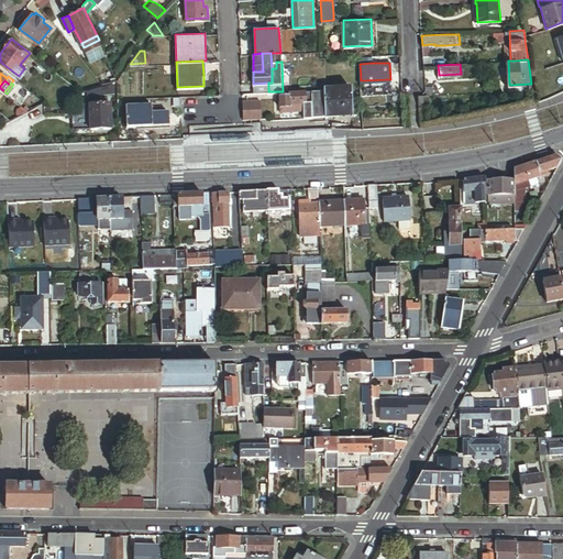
[(268,83),(253,84),(254,92),(268,91),(268,83)]
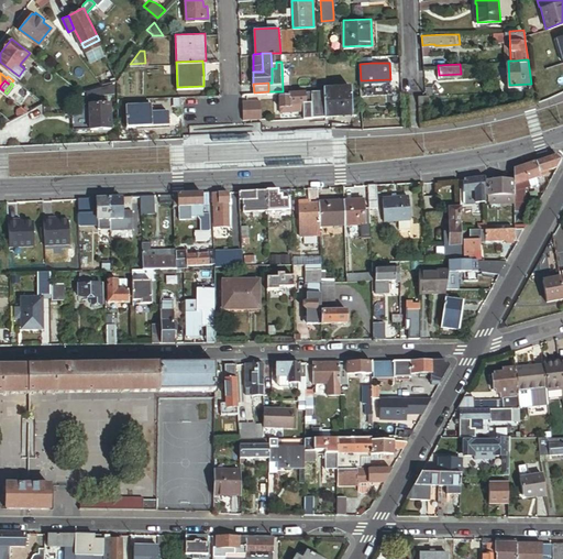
[(352,86),(324,87),(324,89),(324,116),(338,116),(338,111),(353,110),(352,86)]
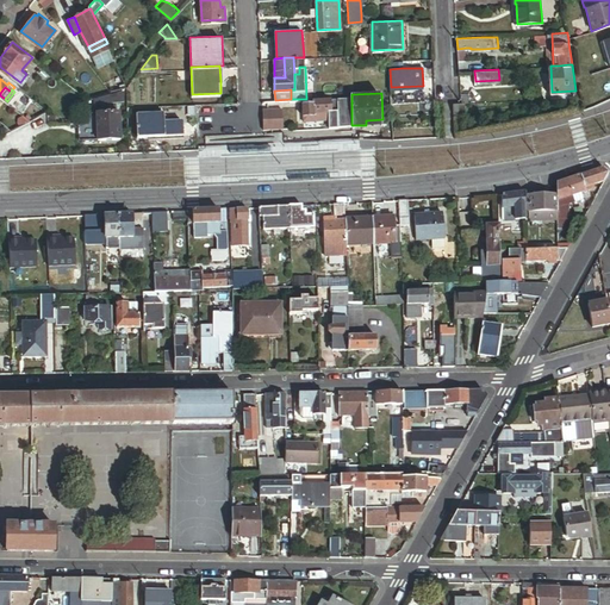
[(332,126),(338,126),(336,97),(312,98),(313,101),(310,101),(303,101),(304,114),(313,113),(313,111),(319,110),(331,110),(332,126)]
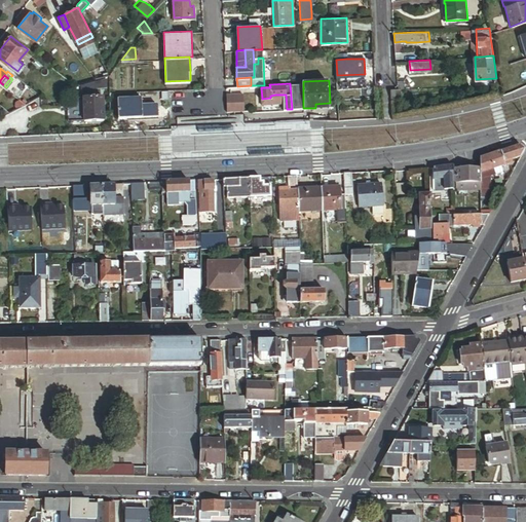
[(290,83),(292,109),(303,108),(303,83),(291,84),(290,83)]
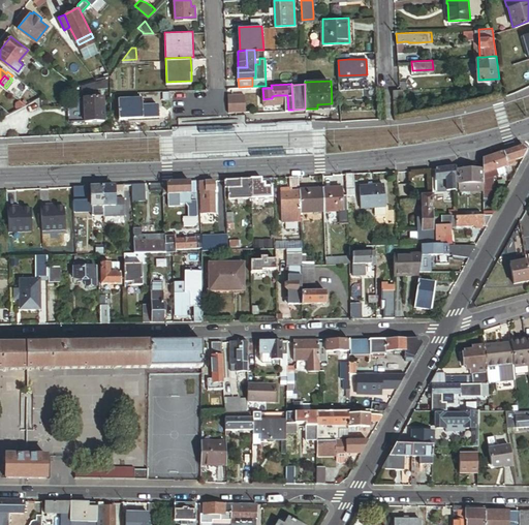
[(404,97),(403,88),(400,88),(393,89),(394,98),(404,97)]
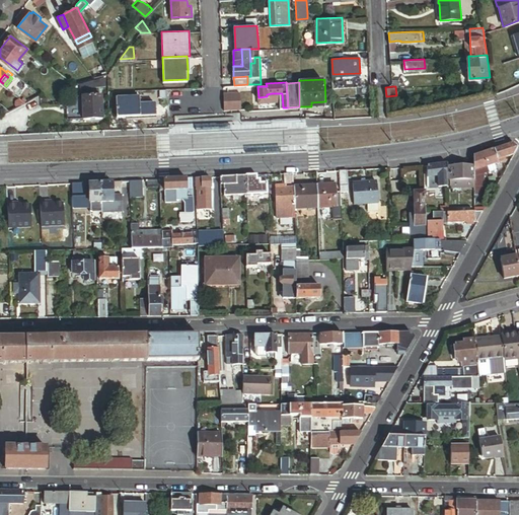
[(20,96),(25,101),(41,93),(34,88),(20,96)]
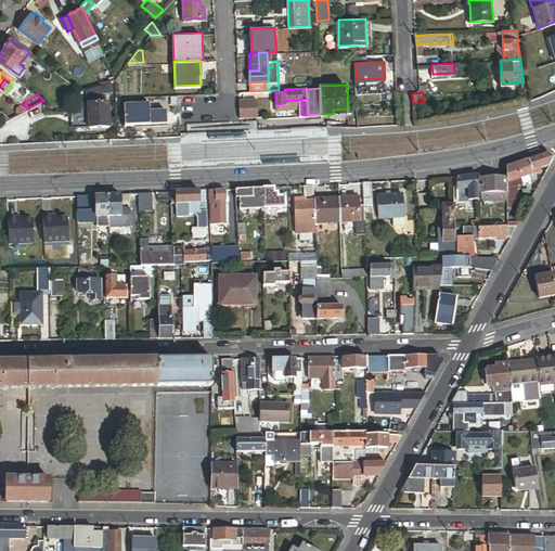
[(88,100),(89,125),(110,123),(108,99),(88,100)]
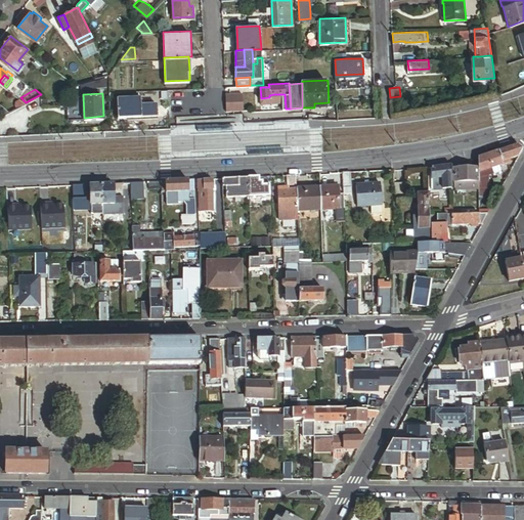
[(142,102),(142,94),(118,95),(119,116),(143,115),(142,102)]
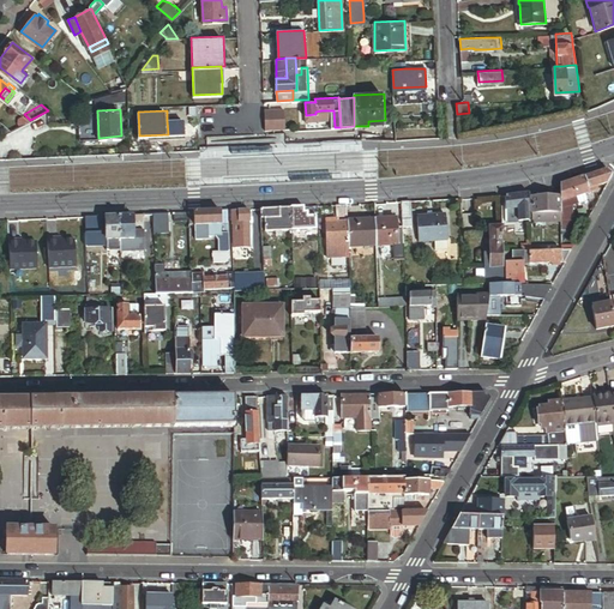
[(18,118),(18,120),(19,125),(30,120),(24,114),(18,118)]
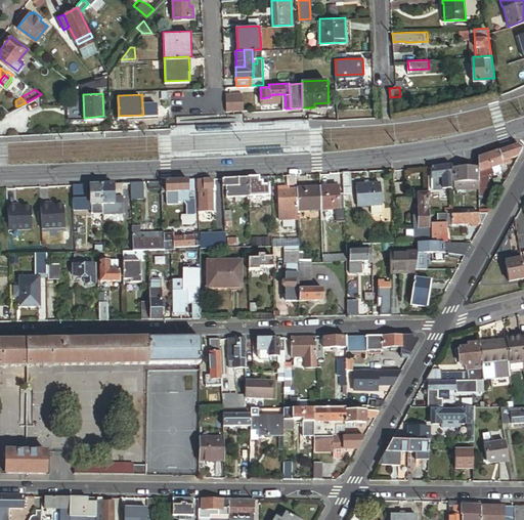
[(159,102),(142,102),(143,115),(159,114),(159,102)]
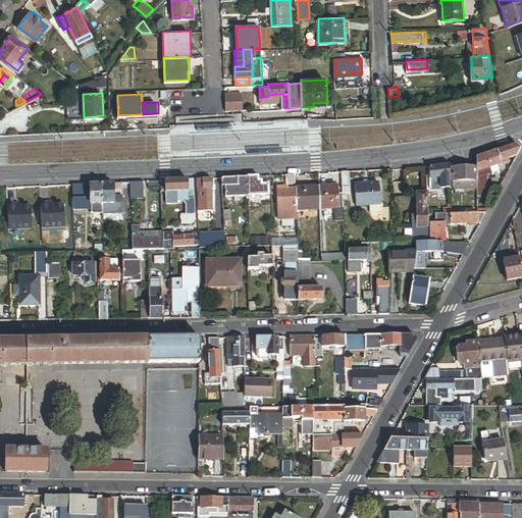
[(498,163),(505,161),(504,158),(511,156),(518,154),(521,147),(517,143),(477,156),(478,157),(478,166),(478,178),(477,179),(477,183),(477,187),(486,187),(486,171),(500,167),(498,163)]
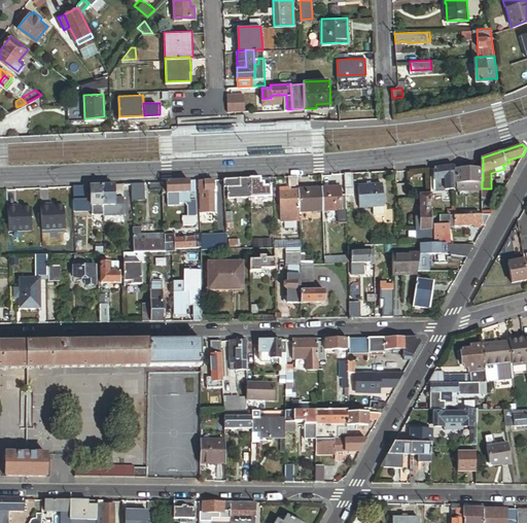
[(455,176),(455,165),(452,165),(434,167),(433,178),(455,176)]
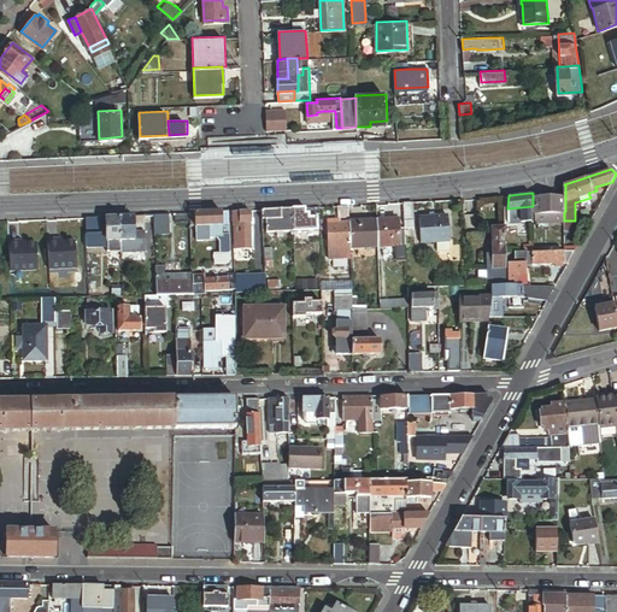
[(565,211),(565,196),(553,196),(547,196),(535,196),(535,213),(562,212),(564,212),(565,211)]
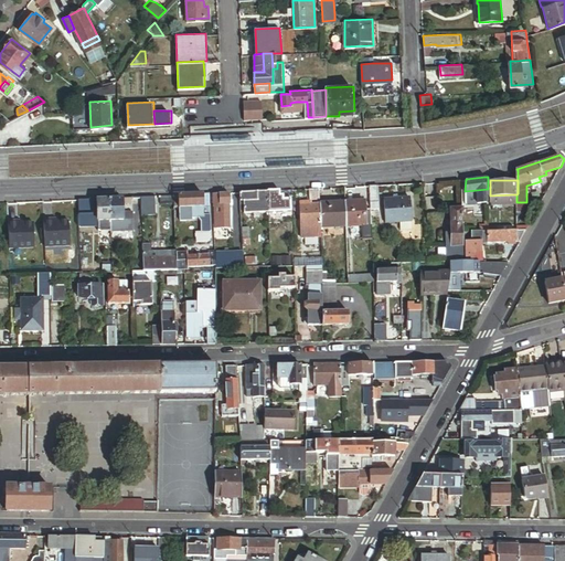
[(377,183),(370,183),(371,208),(379,208),(377,183)]
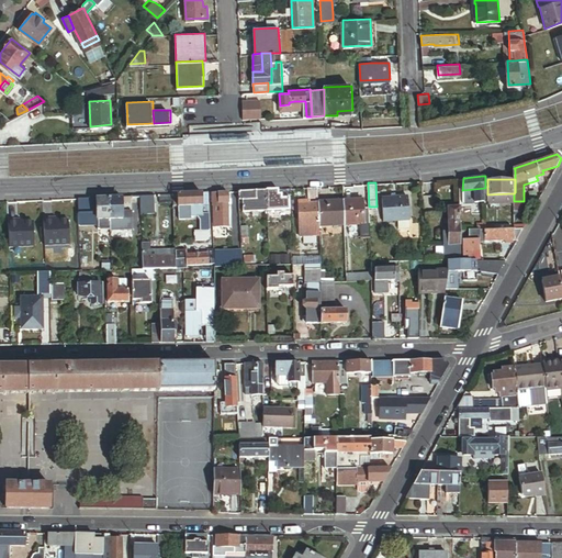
[(317,199),(317,185),(305,186),(305,200),(317,200),(317,199)]
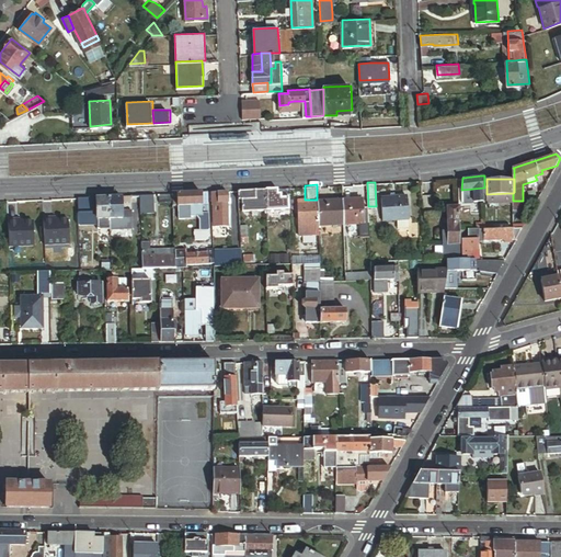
[(277,192),(277,186),(265,188),(266,207),(289,206),(288,195),(277,195),(277,192)]
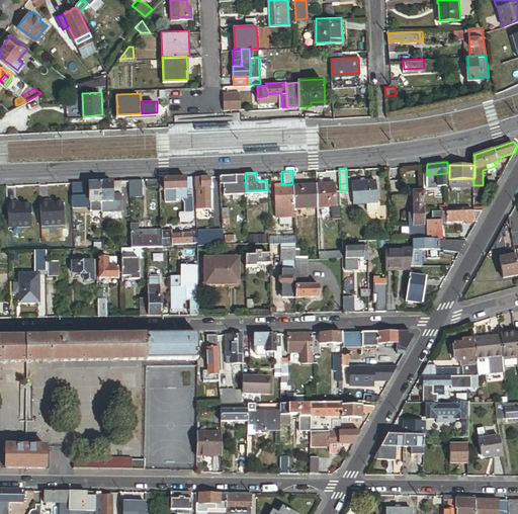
[(246,191),(245,173),(236,173),(236,181),(227,181),(224,181),(224,185),(224,192),(233,192),(238,192),(246,191)]
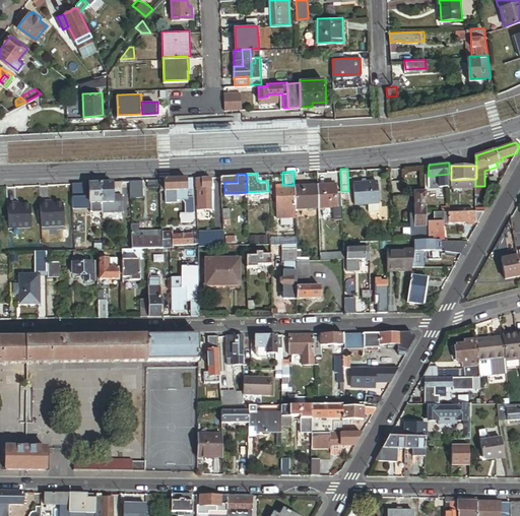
[(237,182),(237,174),(228,174),(228,182),(237,182)]
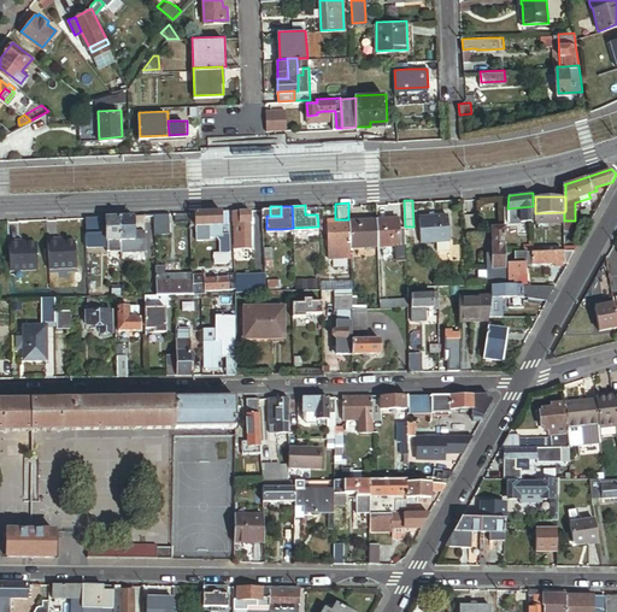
[(533,219),(533,206),(507,209),(509,221),(526,221),(533,219)]
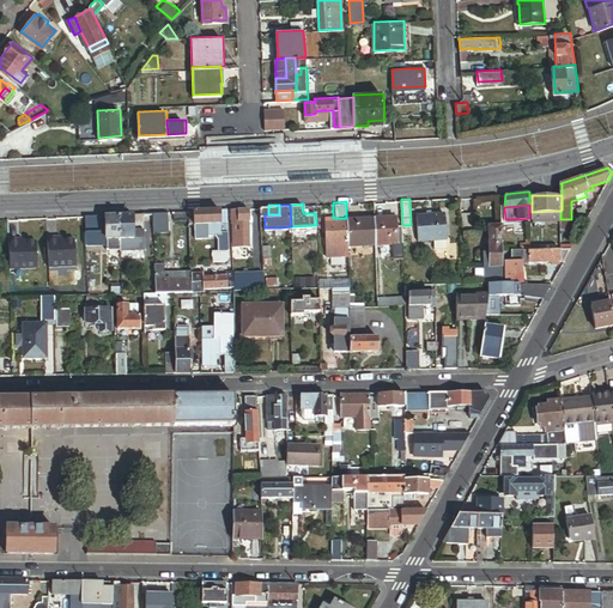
[(249,218),(248,206),(231,207),(232,244),(249,243),(248,218),(249,218)]
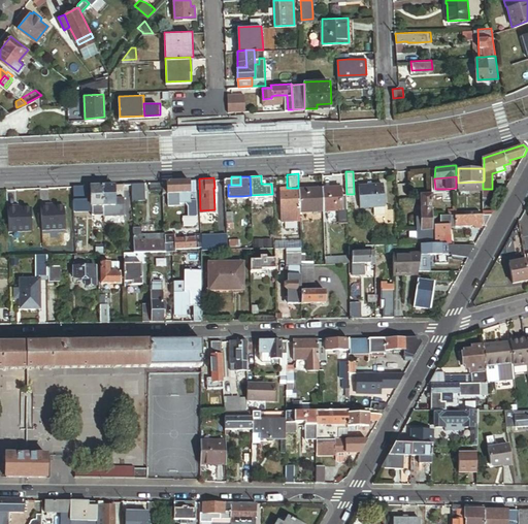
[(190,191),(189,178),(167,179),(167,192),(178,191),(190,191)]
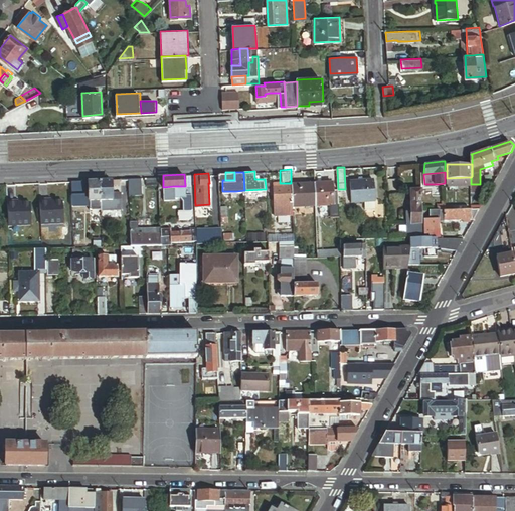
[(159,183),(158,175),(146,176),(146,184),(159,183)]
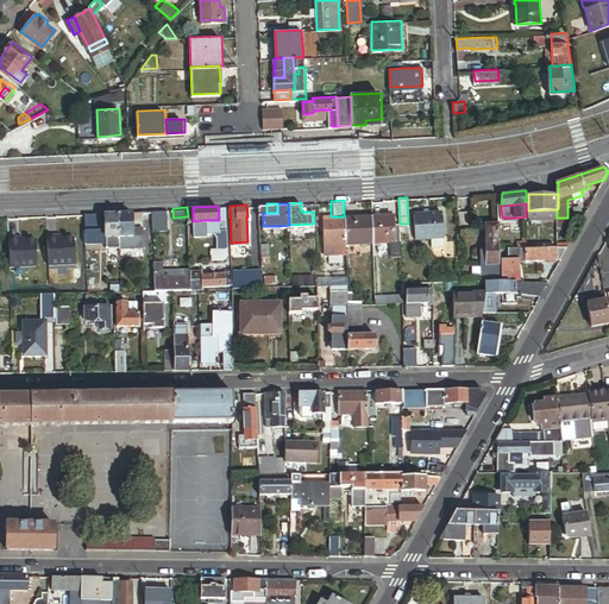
[(167,224),(167,208),(152,209),(152,224),(167,224)]
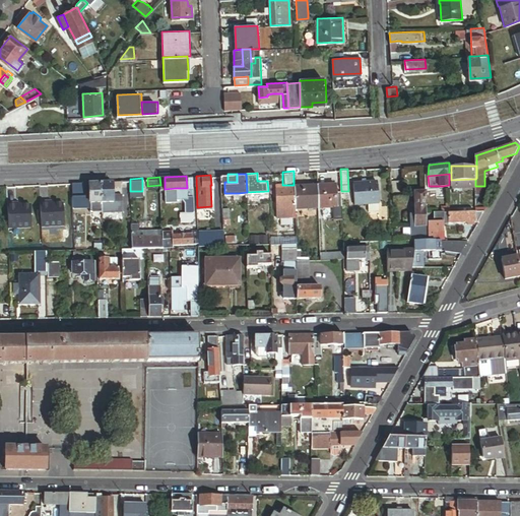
[(113,193),(112,179),(101,180),(102,200),(113,199),(113,193)]
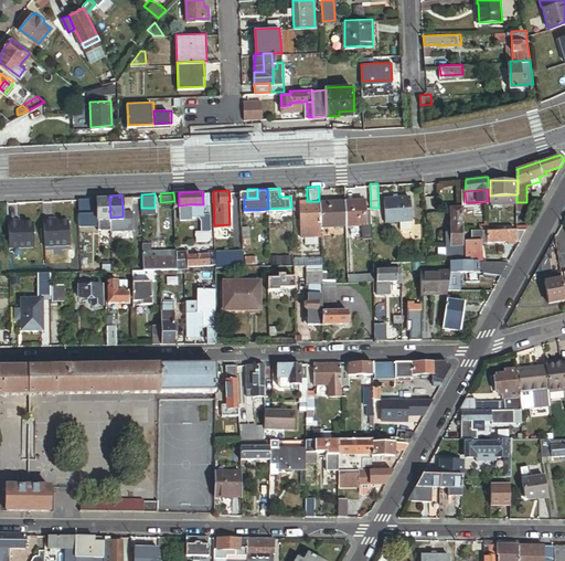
[(110,218),(109,196),(96,196),(97,218),(110,218)]
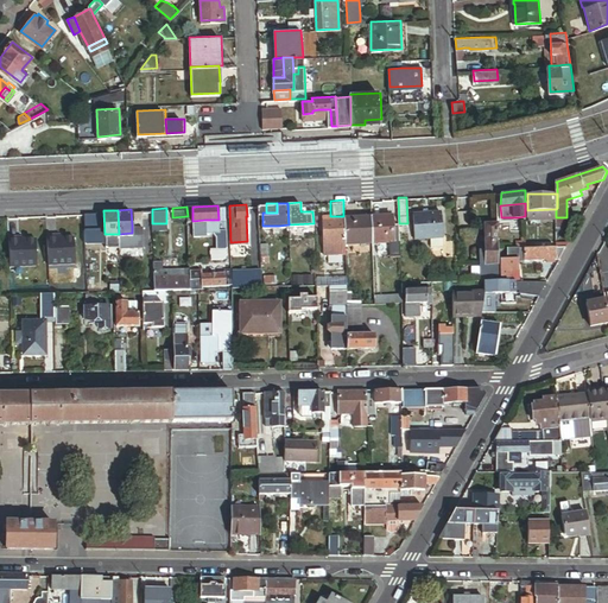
[(470,230),(469,210),(457,210),(458,230),(470,230)]
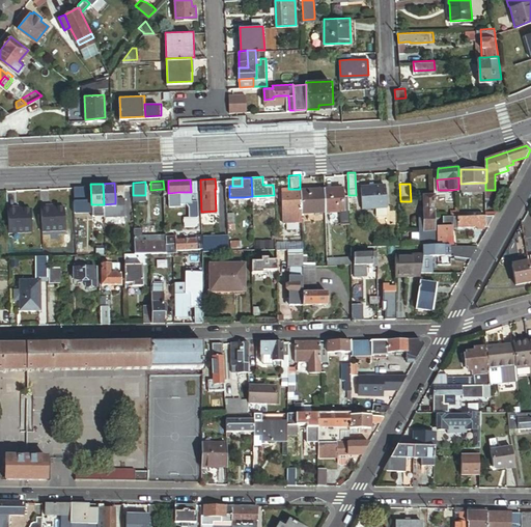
[(362,206),(375,206),(387,205),(386,185),(361,186),(362,206)]
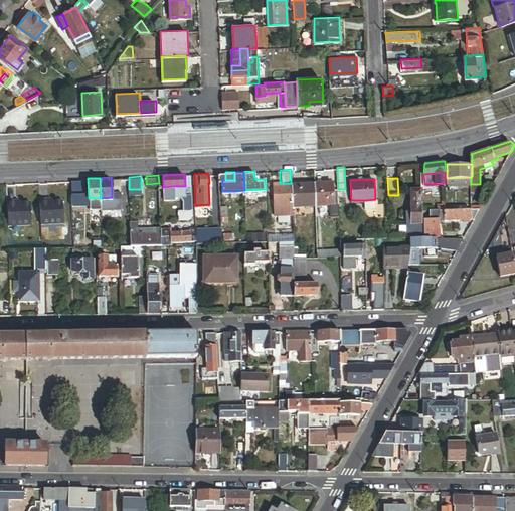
[(333,201),(332,190),(332,180),(314,181),(315,202),(330,201),(333,201)]
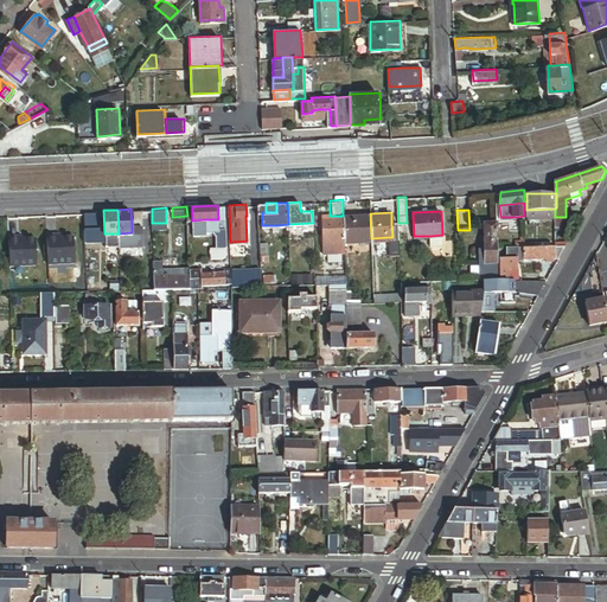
[(371,238),(370,213),(343,215),(343,216),(344,238),(344,239),(371,238)]
